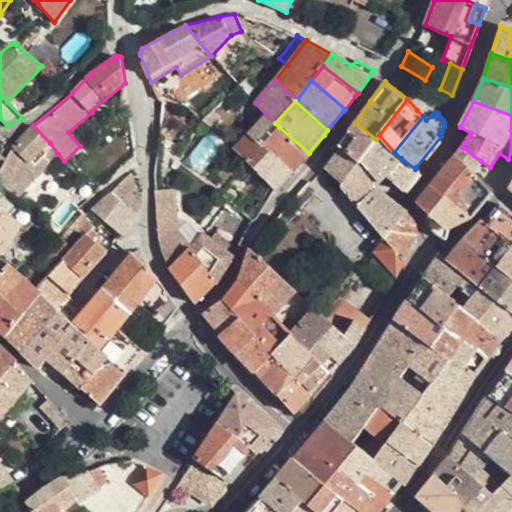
[(275,123),(266,114),(247,133),(261,146),(263,144),(279,127),(275,123)]
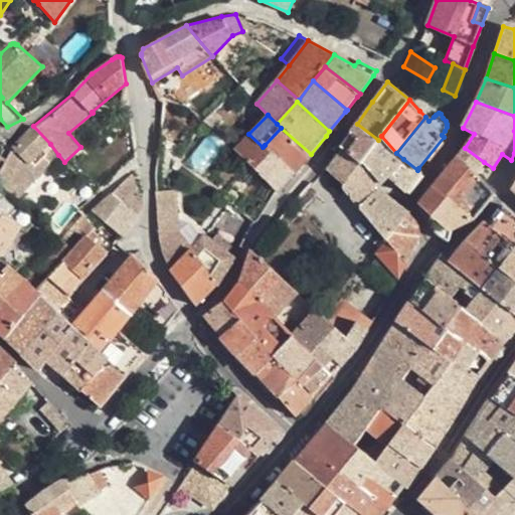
[(378,140),(357,124),(352,129),(340,146),(347,152),(361,164),(364,161),(378,141),(378,140)]
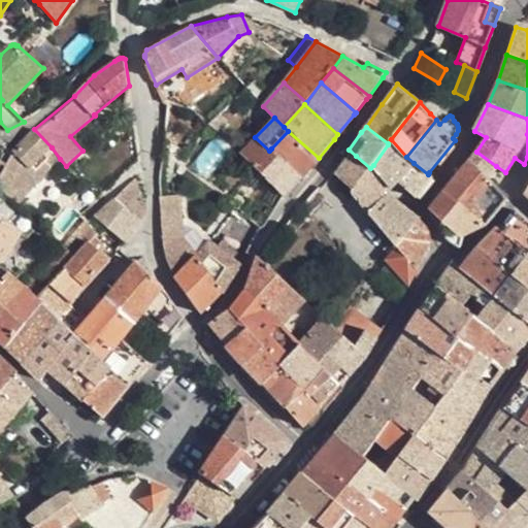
[(140,159),(136,128),(123,138),(140,159)]
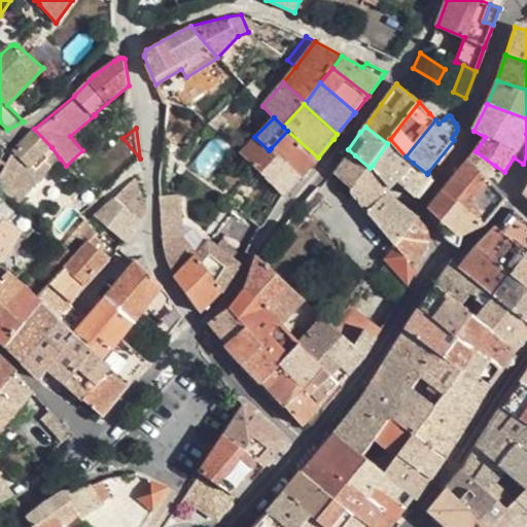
[(53,167),(60,159),(51,147),(34,129),(12,150),(6,162),(0,174),(0,188),(18,204),(53,167)]
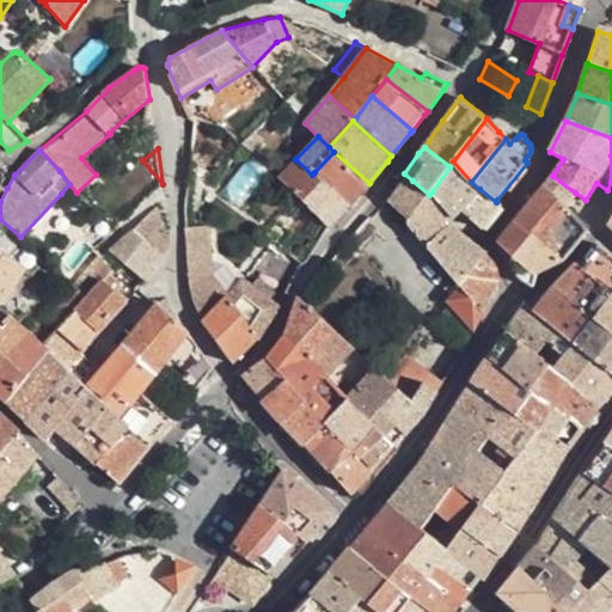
[(369,183),(334,152),(314,172),(312,175),(295,159),(279,176),(303,201),(324,179),(349,204),(369,183)]
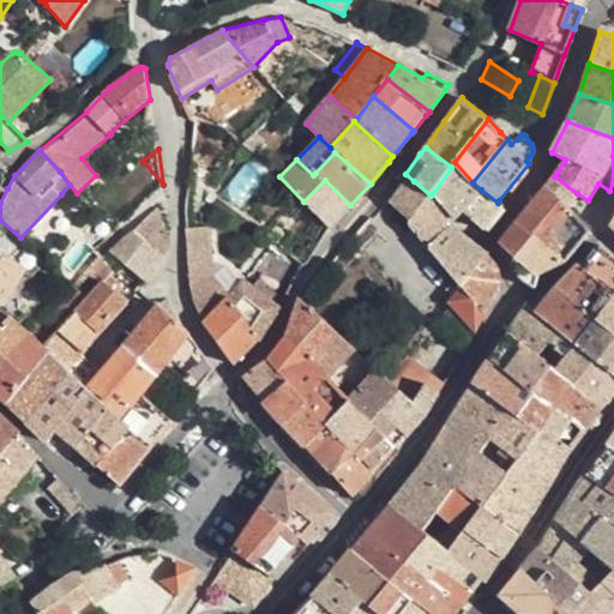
[(163,185),(143,161),(96,202),(121,224),(144,204),(163,185)]
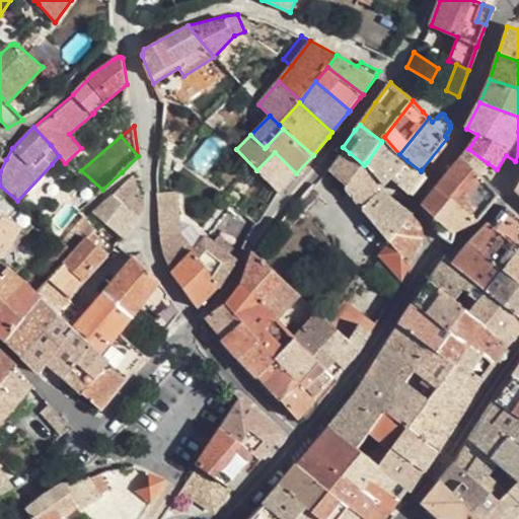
[(391,177),(406,160),(399,154),(384,137),(381,141),(381,142),(367,162),(385,184),(391,177)]
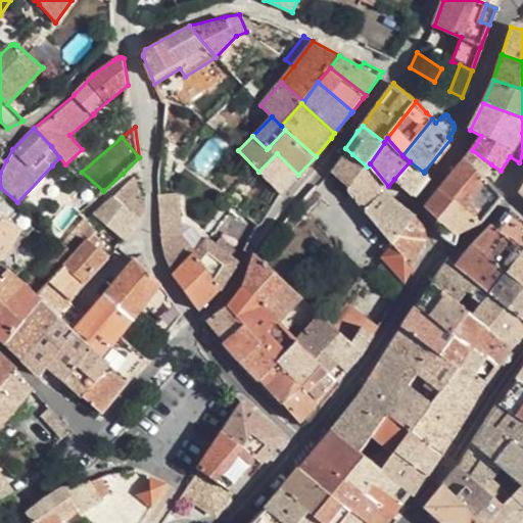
[(388,186),(370,163),(367,167),(352,154),(345,148),(329,169),(349,188),(348,189),(348,190),(349,193),(365,210),(383,190),(388,186)]
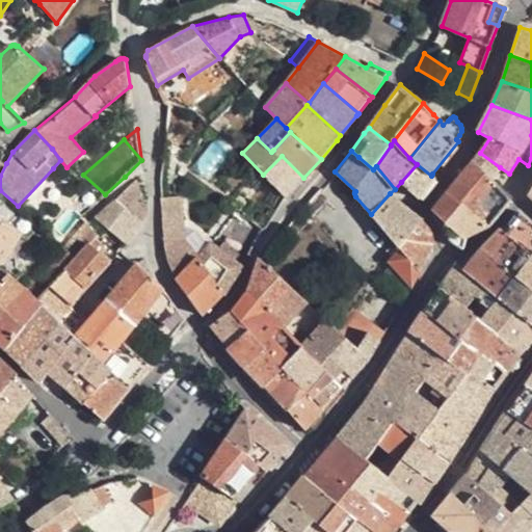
[(500,167),(480,153),(478,157),(475,161),(491,179),(496,173),(500,167)]
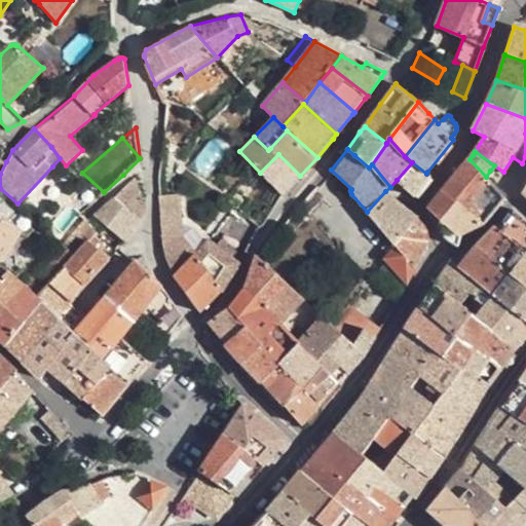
[(282,194),(300,176),(278,154),(260,173),(282,194)]
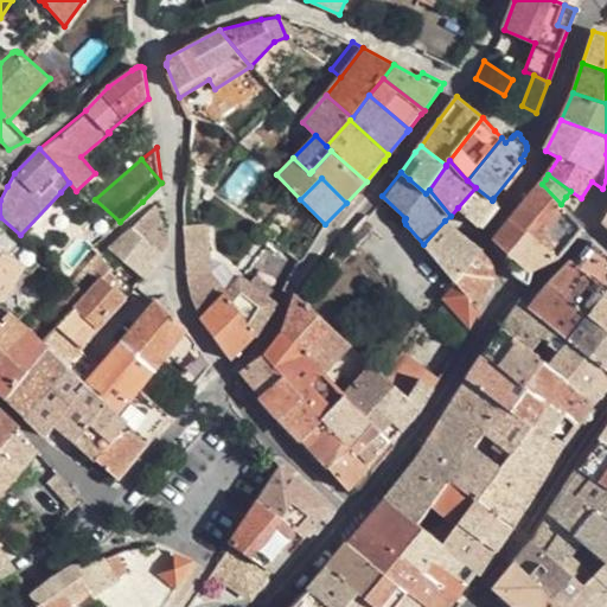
[(561,204),(542,184),(511,221),(494,242),(508,254),(528,231),(541,242),(567,210),(561,204)]
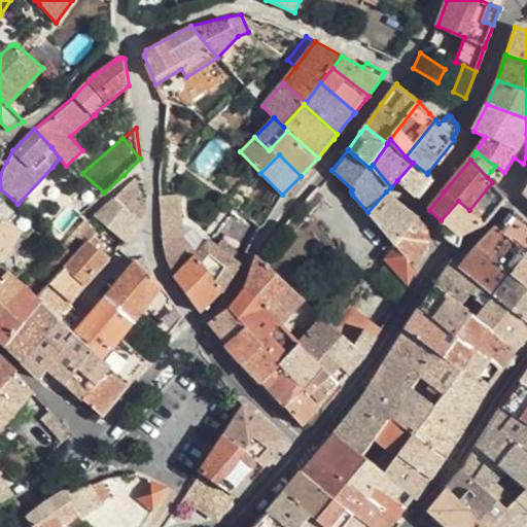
[(431,175),(428,172),(427,174),(413,163),(397,180),(415,197),(431,175)]
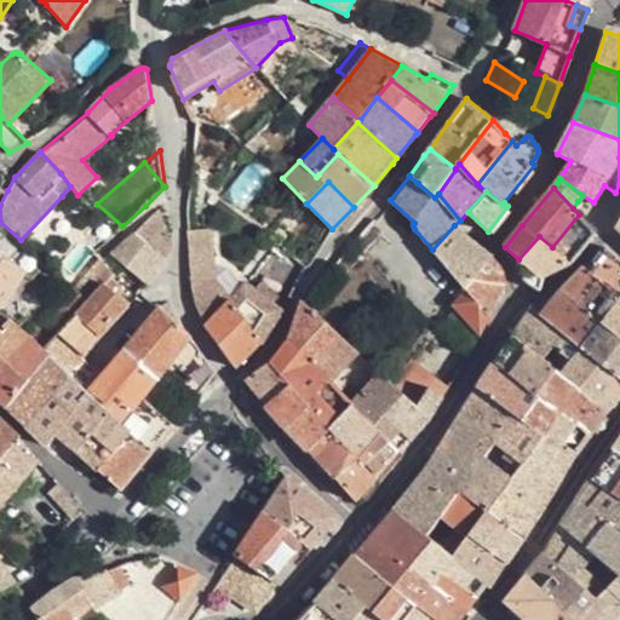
[(159,208),(133,233),(166,260),(174,251),(174,248),(174,247),(159,208)]
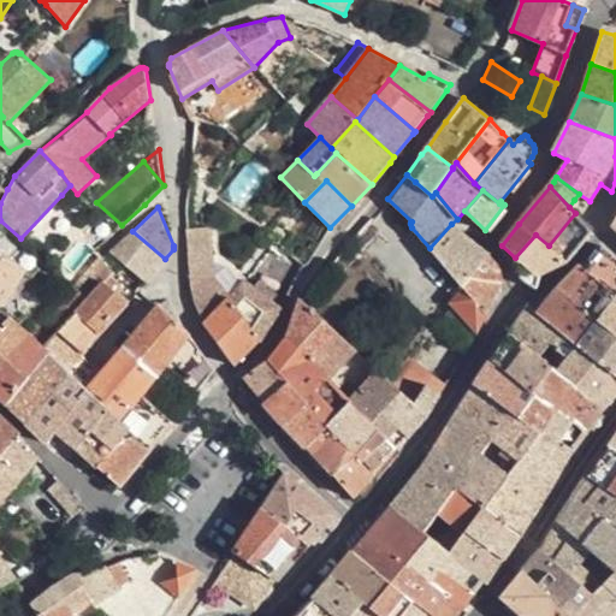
[(584,223),(575,213),(549,246),(568,261),(592,232),(584,223)]
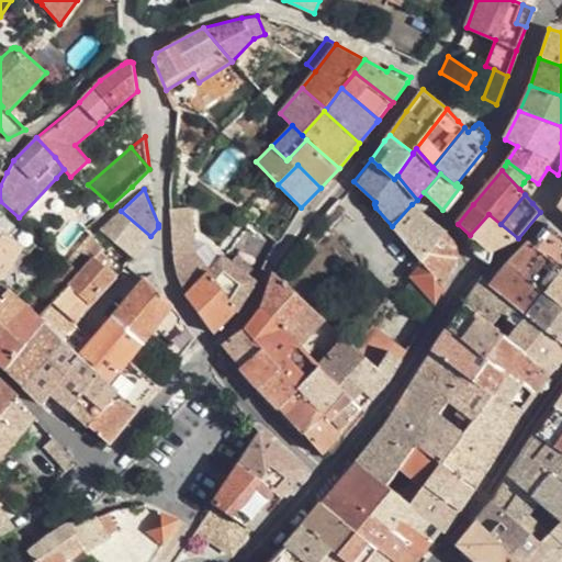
[(392,226),(422,261),(448,233),(412,204),(392,226)]
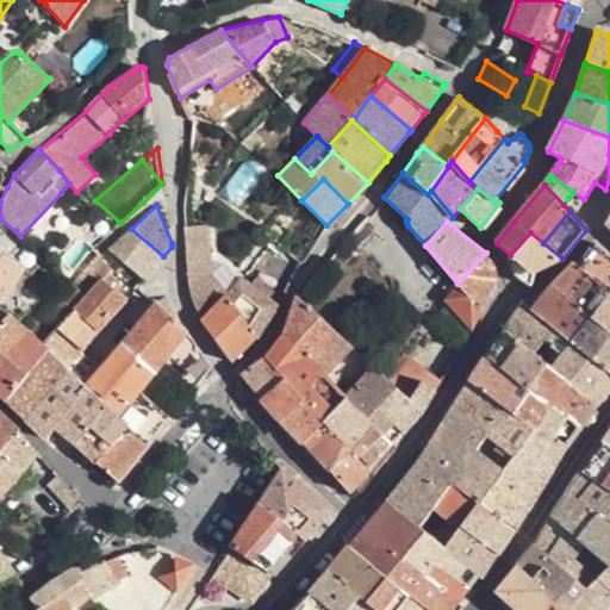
[(212,226),(186,226),(187,247),(191,294),(193,302),(197,310),(201,319),(225,294),(215,278),(212,226)]
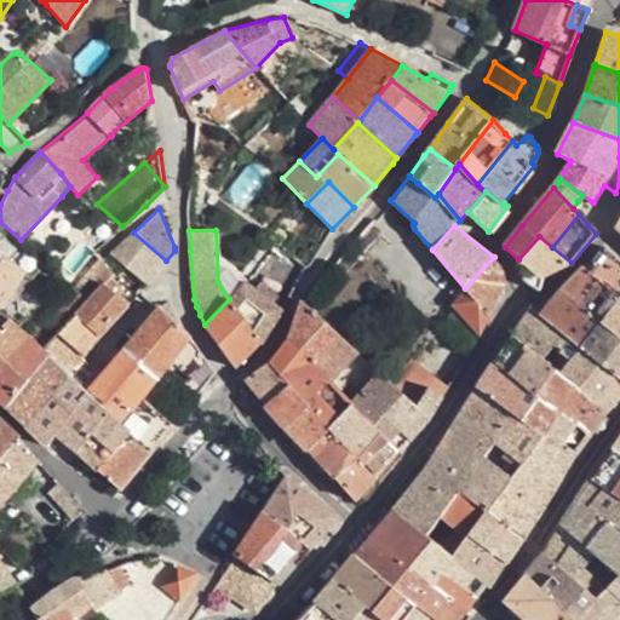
[(148,283),(166,260),(133,233),(110,253),(125,264),(148,283)]
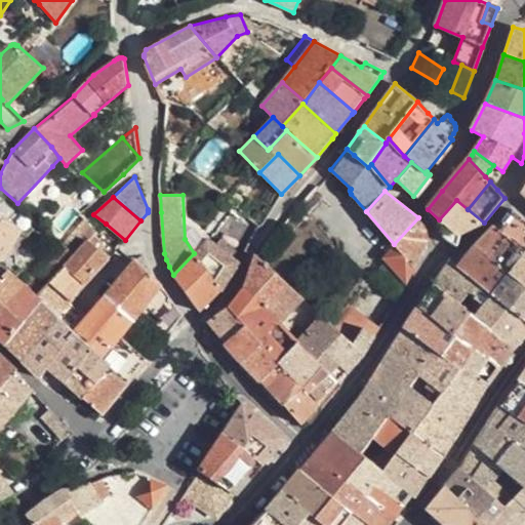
[(484,223),(468,209),(456,200),(439,219),(443,223),(447,227),(442,233),(442,234),(442,235),(442,236),(455,245),(456,245),(457,244),(458,243),(458,236),(484,223)]
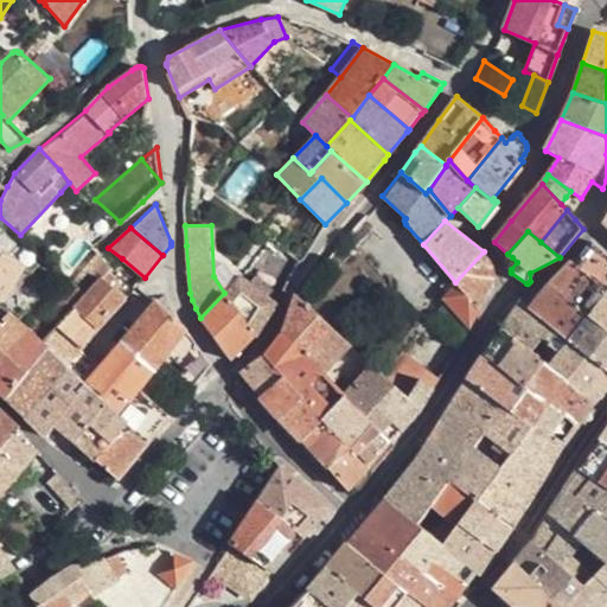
[(0,302),(1,304),(25,266),(0,248),(0,236),(0,232),(0,302)]
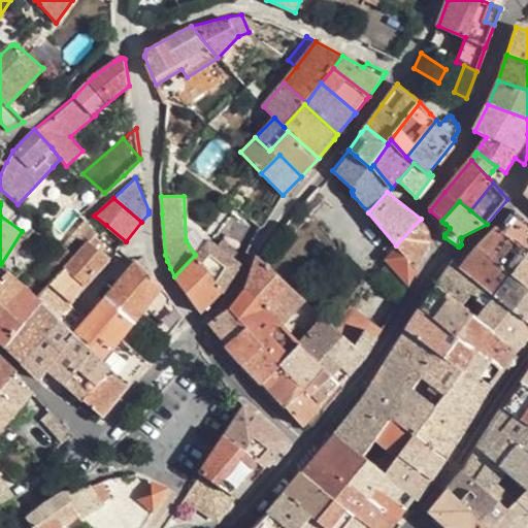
[(527,288),(527,287),(527,220),(517,208),(501,230),(507,236),(527,255),(513,275),(527,288)]
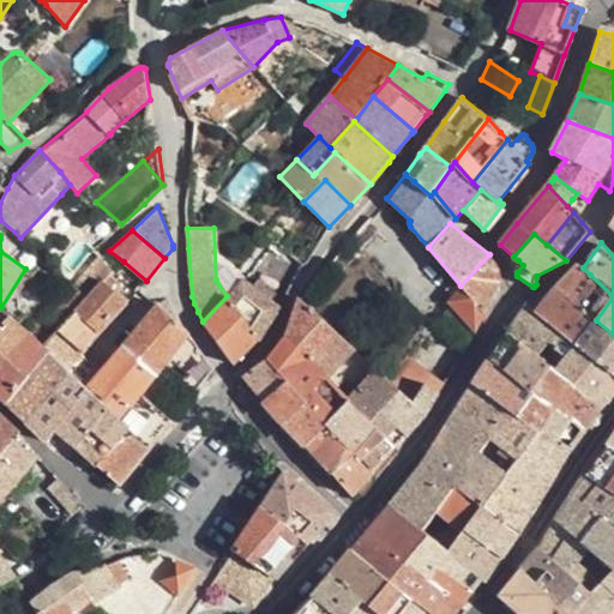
[(86,258),(74,248),(61,263),(73,272),(86,258)]
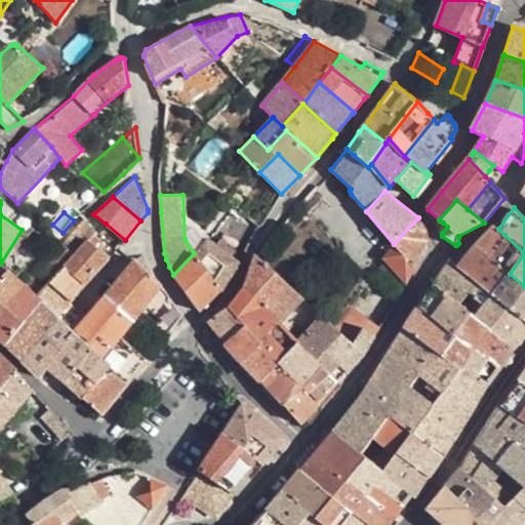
[(86,220),(98,232),(106,224),(93,214),(86,220)]
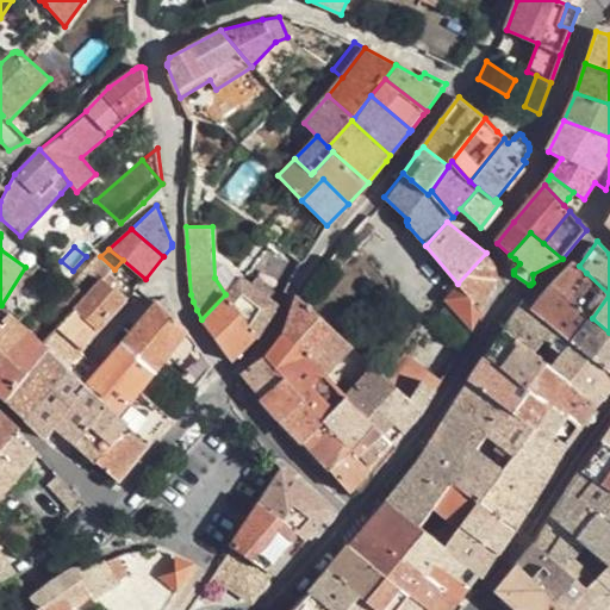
[(486,253),(458,284),(480,310),(498,279),(497,274),(495,266),(493,261),(486,253)]
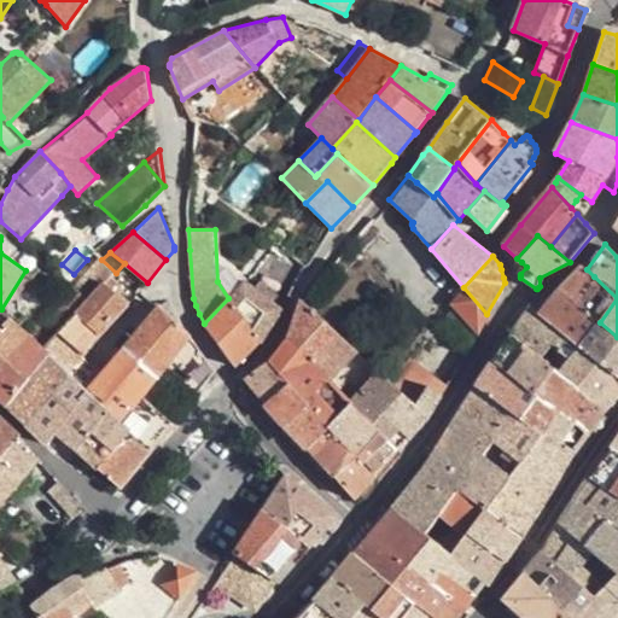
[(89,299),(104,283),(111,277),(116,273),(101,260),(75,287),(89,299)]
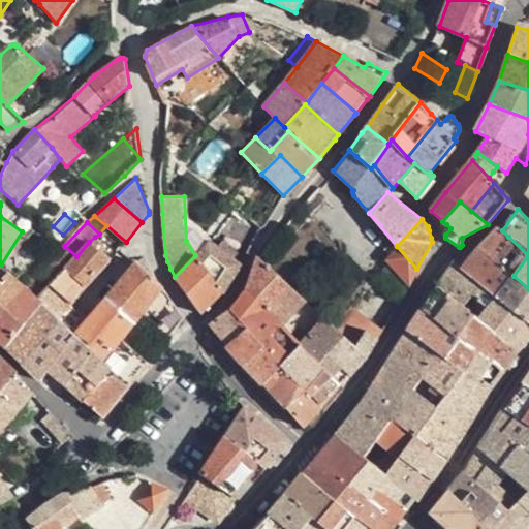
[(479,247),(514,276),(528,255),(508,237),(502,230),(499,226),(479,247)]
